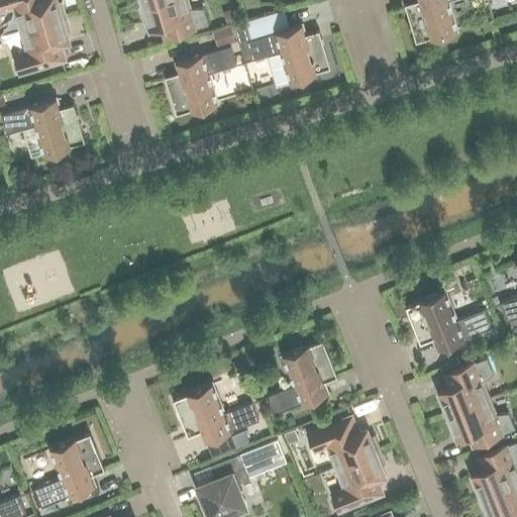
[(0,0),(0,9),(0,11),(13,7),(20,29),(66,16),(62,2),(58,3),(57,0),(0,0)]
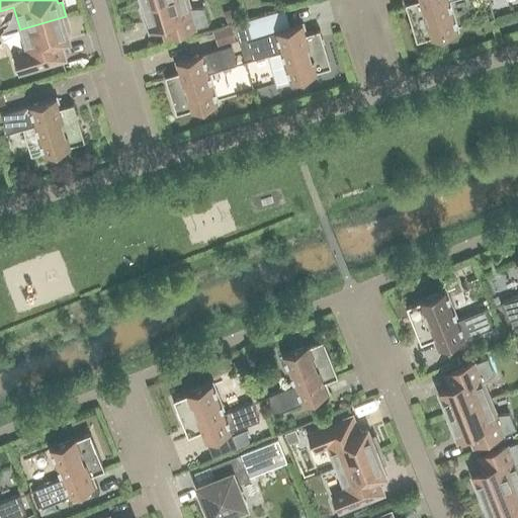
[(157,0),(143,4),(148,20),(152,19),(155,27),(166,23),(169,35),(165,36),(165,37),(208,25),(203,8),(189,8),(186,0),(157,0)]
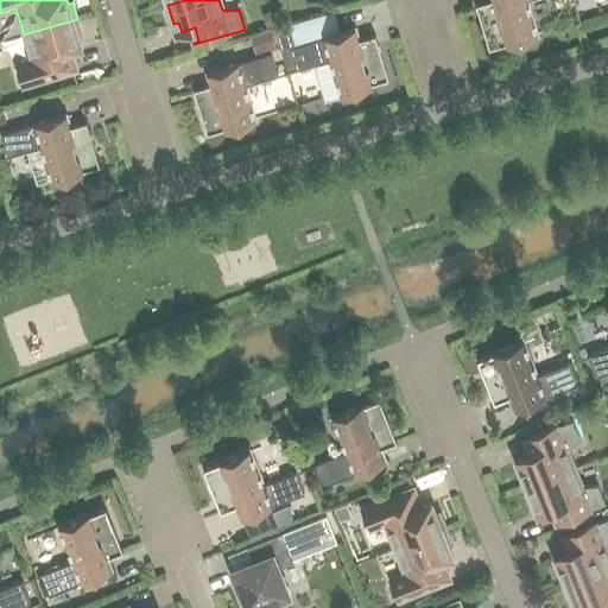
[(492,0),(493,0),(486,2),(489,11),(477,14),(488,50),(537,36),(526,1),(530,0),(492,0)]
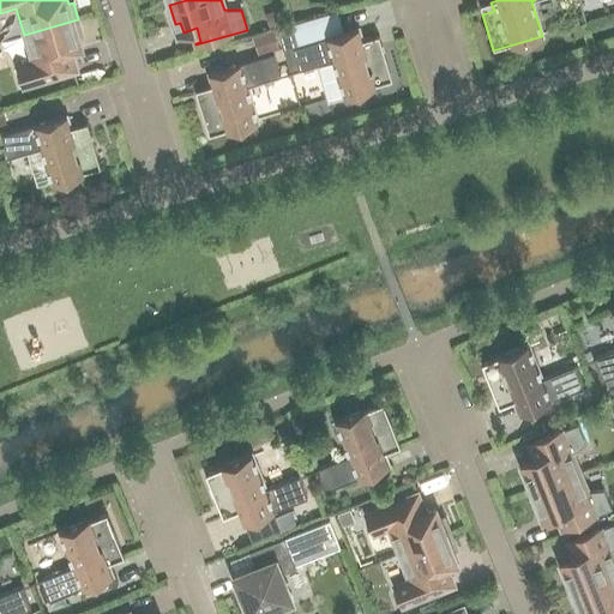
[(277,11),(266,14),(270,28),(281,24),(277,11)]
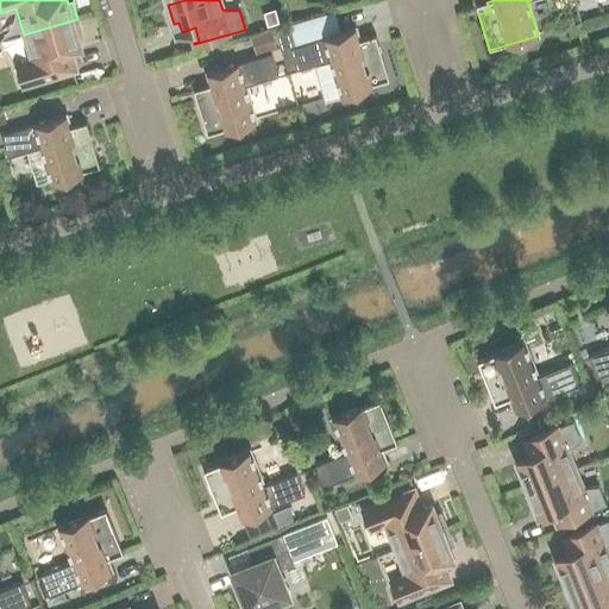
[(82,35),(77,19),(24,35),(32,61),(17,66),(23,87),(75,70),(75,69),(73,70),(67,52),(81,48),(77,36),(82,35)]
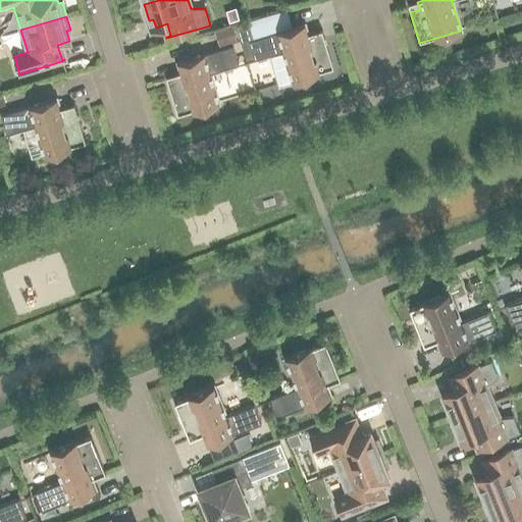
[(236,24),(247,61),(254,59),(255,60),(283,52),(292,80),(292,82),(319,73),(333,68),(324,38),(322,31),(313,33),(307,35),(305,25),(305,24),(253,40),(248,21),(236,24)]
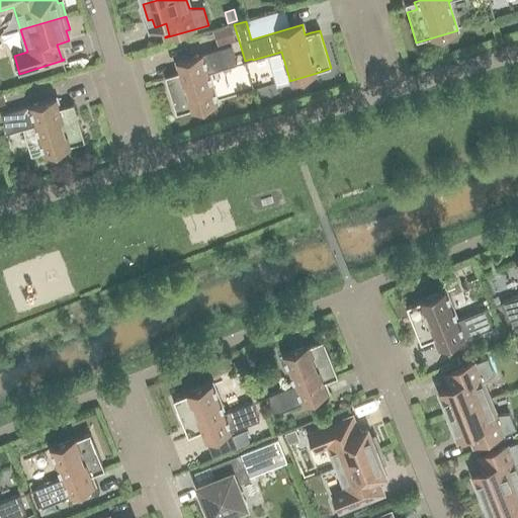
[(231,25),(213,30),(218,47),(236,41),(231,25)]
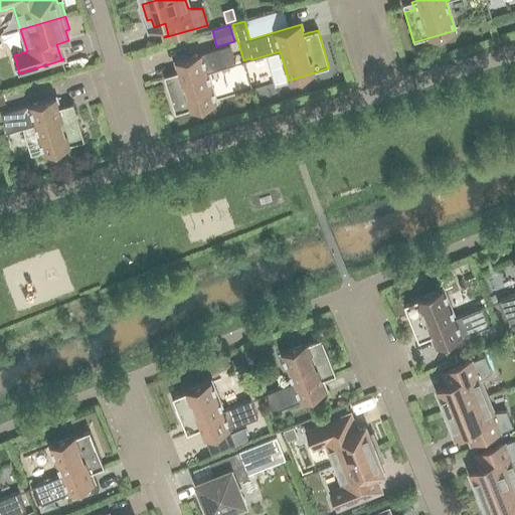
[(178,72),(173,73),(175,81),(166,83),(175,114),(216,102),(207,72),(235,64),(229,45),(175,61),(175,63),(178,72)]
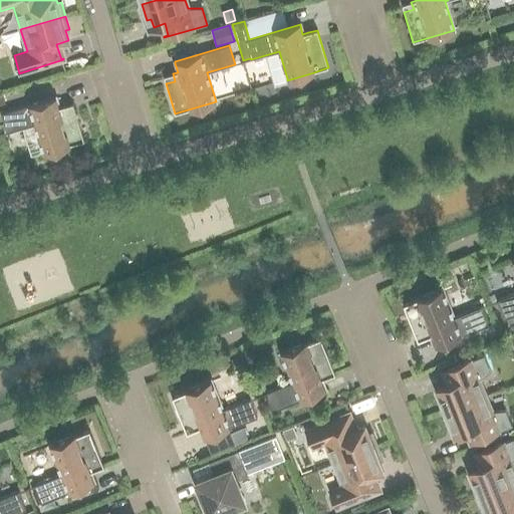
[(56,98),(55,97),(1,113),(6,133),(34,124),(43,154),(84,141),(75,111),(60,115),(55,99),(56,98)]
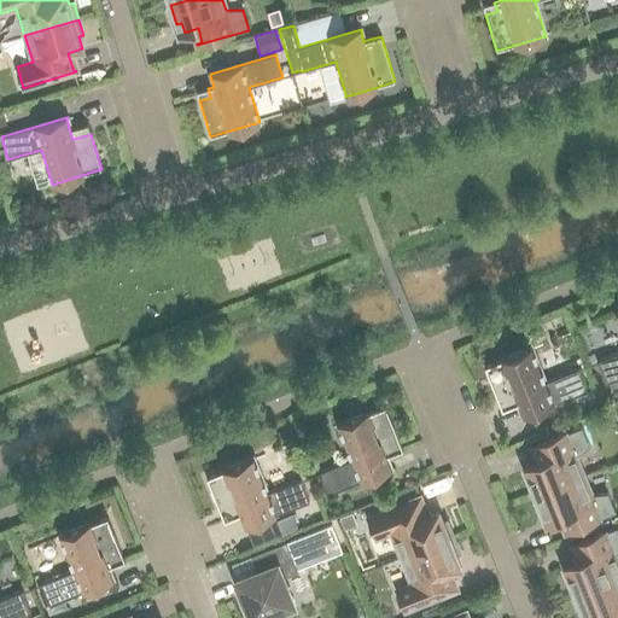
[(617,314),(616,315),(617,316),(617,320),(617,353),(596,362),(606,384),(617,379),(617,314)]
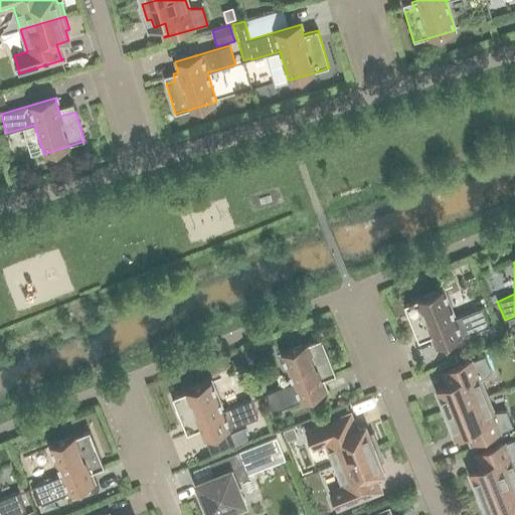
[(489,326),(482,308),(455,319),(444,291),(403,306),(415,336),(424,332),(426,339),(433,337),(436,346),(436,347),(489,326)]
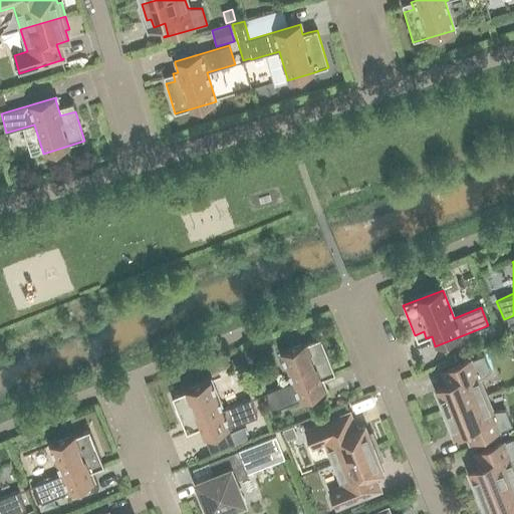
[(281,354),(281,355),(292,382),(265,394),(272,412),(325,391),(325,389),(324,389),(321,380),(326,378),(323,371),(332,367),(320,338),(281,354)]
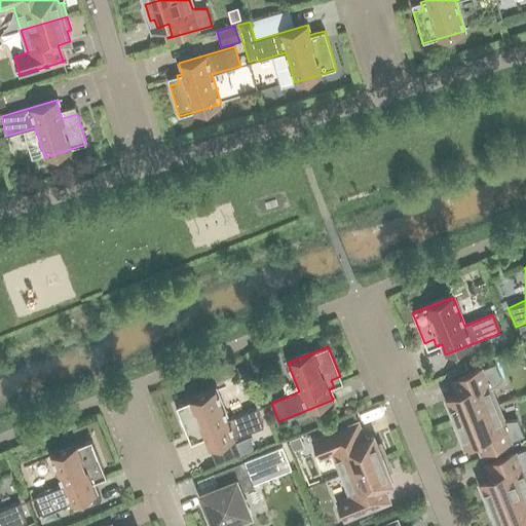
[(455,421),(496,405),(490,389),(501,380),(494,364),(452,381),(452,382),(457,380),(461,391),(451,397),(454,404),(449,406),(455,421)]
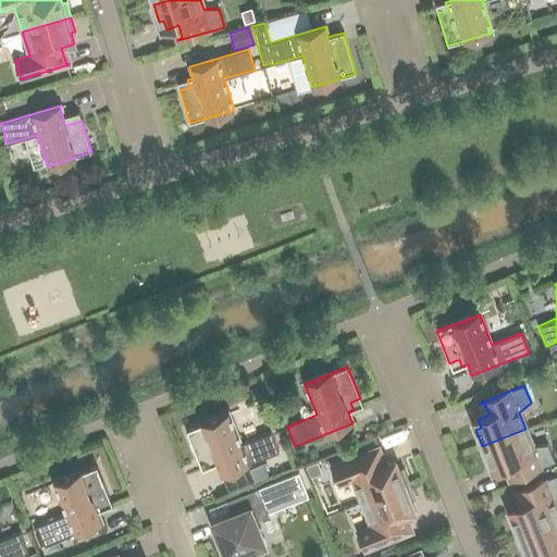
[(240,445),(229,415),(186,431),(198,462),(208,459),(211,467),(217,465),(221,474),(220,474),(221,475),(279,453),(270,433),(240,445)]
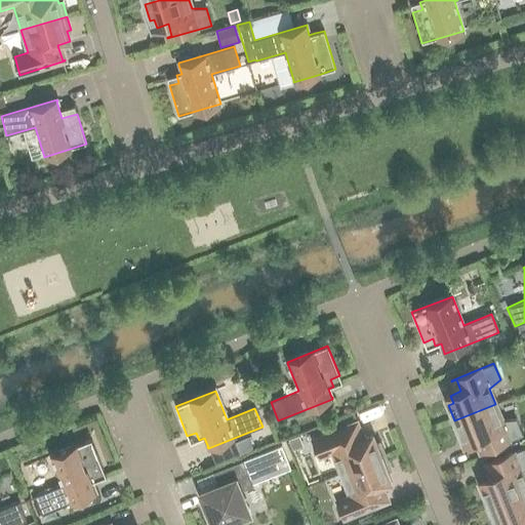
[(502,420),(495,404),(454,420),(460,437),(466,435),(469,442),(479,438),(484,449),(479,451),(480,452),(522,436),(516,419),(502,420)]
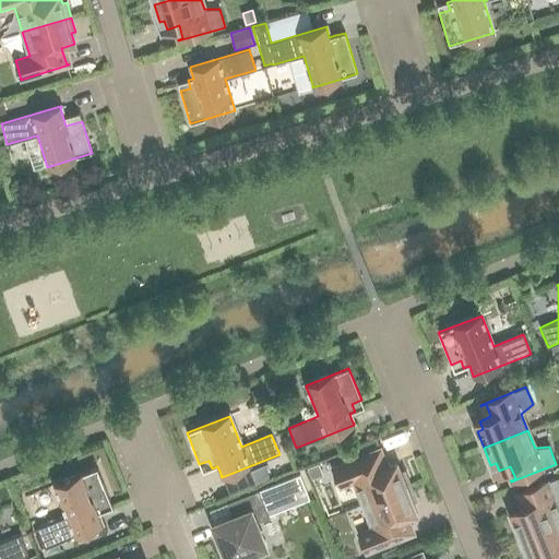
[(363,504),(409,486),(404,472),(401,473),(396,463),(383,467),(378,452),(380,451),(379,450),(332,468),(340,487),(353,482),(363,504)]
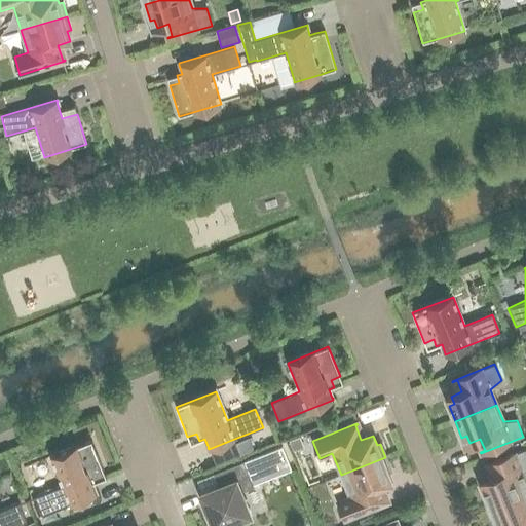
[(300,437),(290,441),(293,451),(303,447),(300,437)]
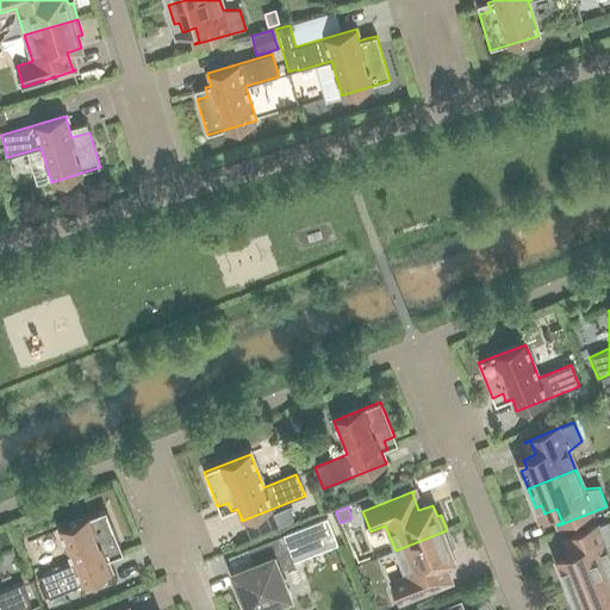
[(291,508),(274,515),(280,528),(296,521),(291,508)]
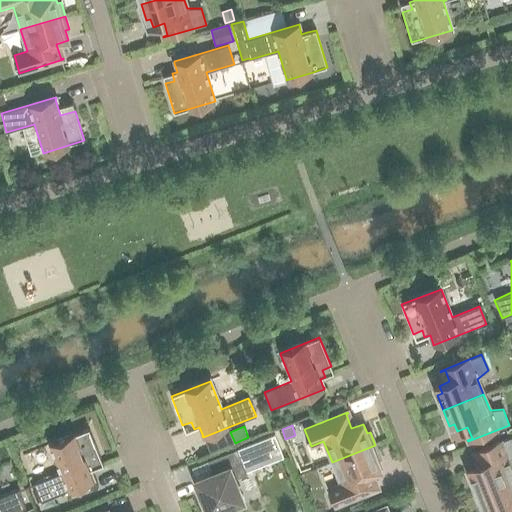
[(61,473),(34,483),(41,502),(94,481),(93,479),(89,471),(95,469),(92,461),(101,458),(89,429),(50,445),(61,473)]
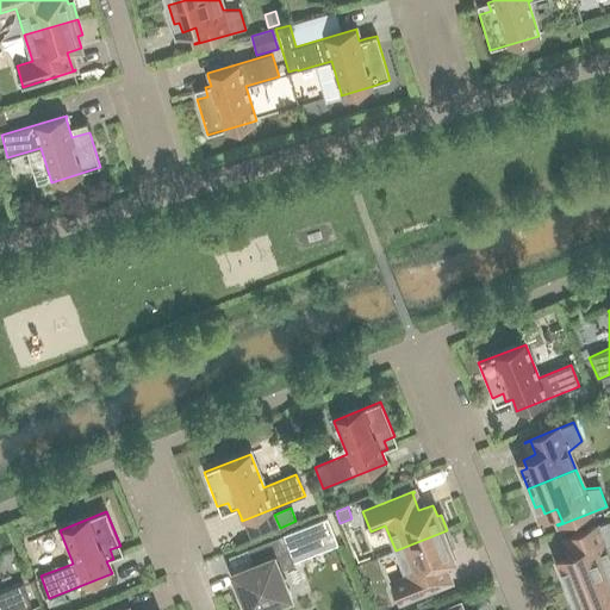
[(327,518),(282,535),(293,561),(336,545),(327,518)]
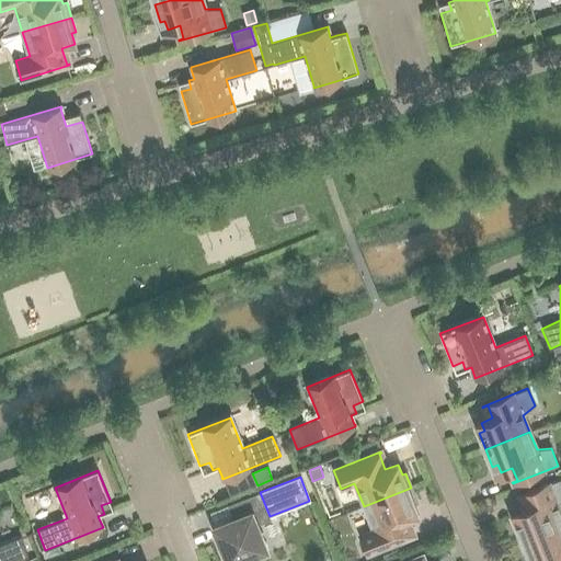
[(515,523),(522,539),(560,523),(560,510),(559,504),(560,502),(560,478),(518,496),(518,497),(524,495),(528,507),(516,512),(519,521),(515,523)]
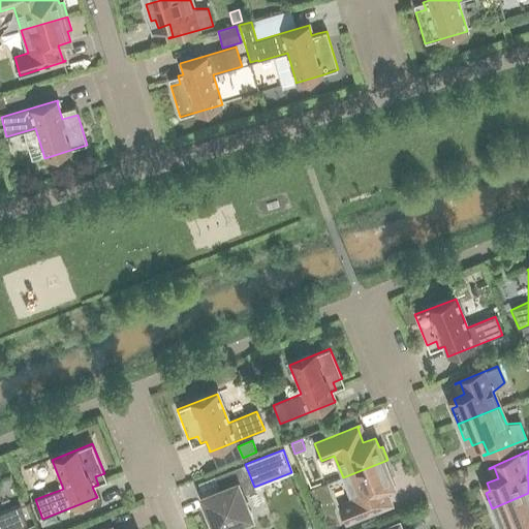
[(394,473),(387,460),(343,477),(352,500),(339,505),(346,523),(391,505),(391,504),(387,505),(382,490),(394,486),(390,475),(394,473)]
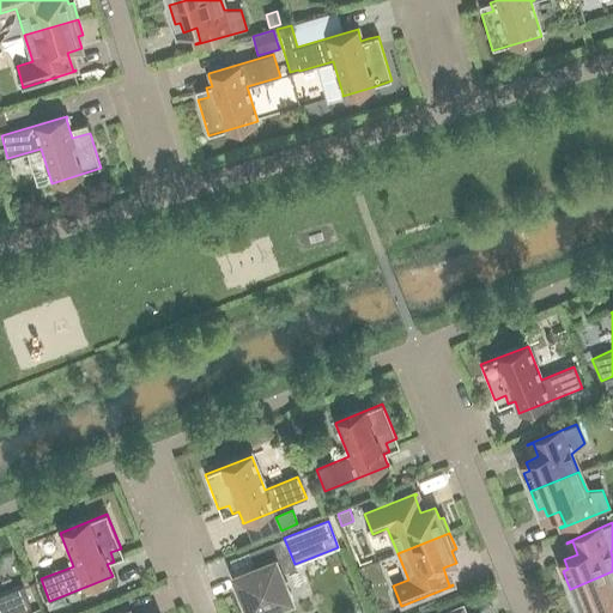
[(249,612),(256,612),(261,611),(262,612),(278,612),(280,610),(279,604),(290,600),(279,571),(293,565),(295,568),(296,568),(295,564),(284,538),(248,552),(249,553),(253,552),(259,566),(235,576),(249,612)]
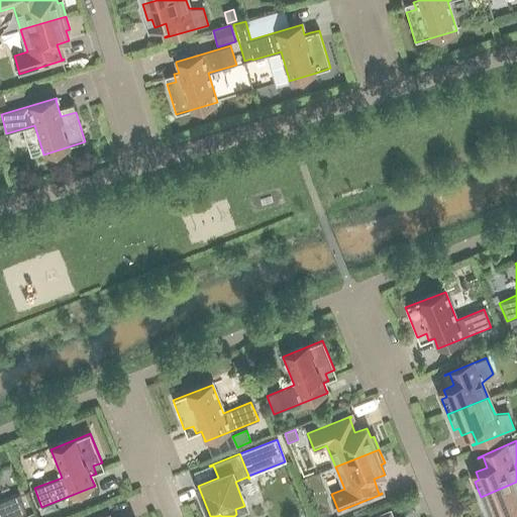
[(516,516),(516,482),(481,497),(487,512),(492,510),(494,516),(497,516),(505,514),(506,516),(516,516)]
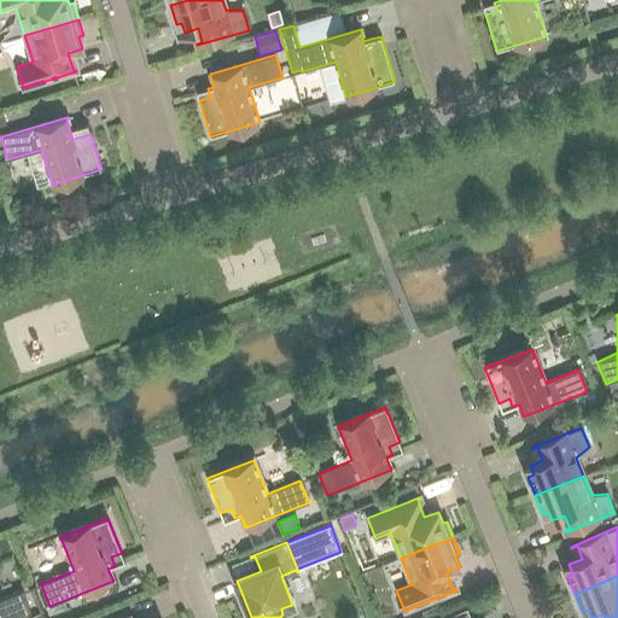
[(0,617),(18,617),(30,613),(22,592),(0,599),(0,617)]
